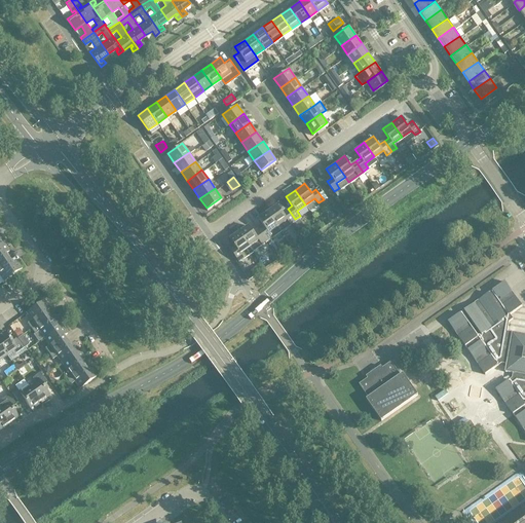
[(276,203),(267,210),(277,225),(287,218),(290,223),(295,219),(288,209),(283,213),(276,203)]
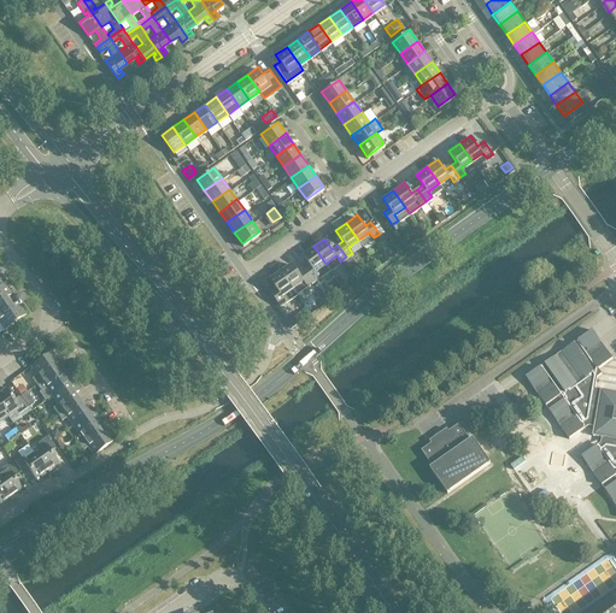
[(326,264),(314,246),(303,254),(310,264),(304,269),(312,281),(318,276),(315,271),(326,264)]
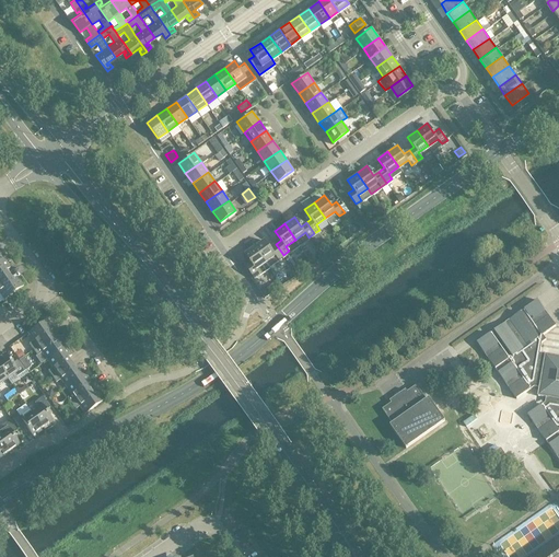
[(264,238),(254,245),(265,260),(275,254),(278,258),(283,255),(276,244),(270,247),(264,238)]
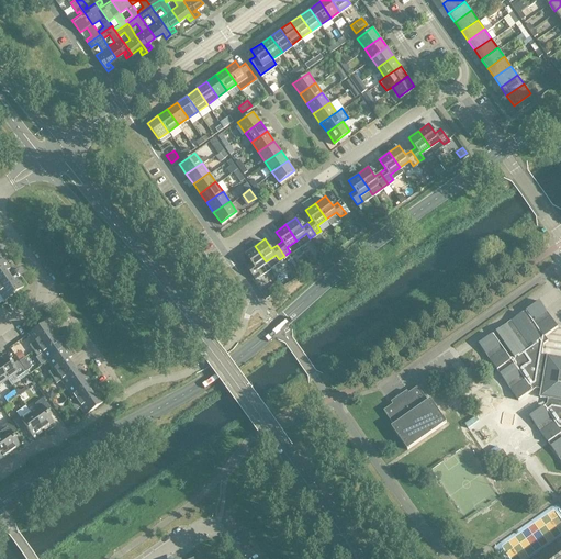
[(266,261),(255,246),(245,253),(251,263),(246,266),(254,278),(259,274),(256,268),(266,261)]
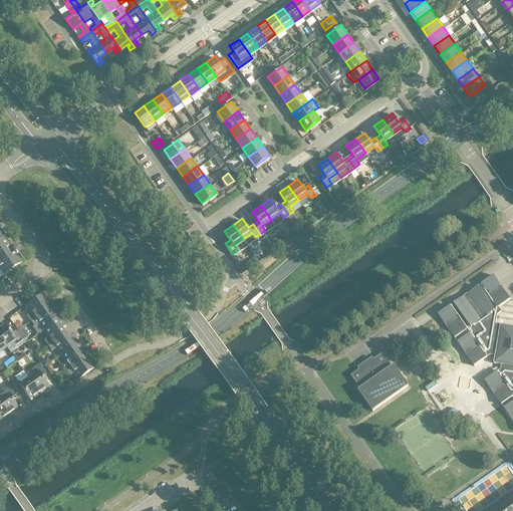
[(8,243),(2,236),(0,237),(0,255),(5,252),(2,248),(8,243)]
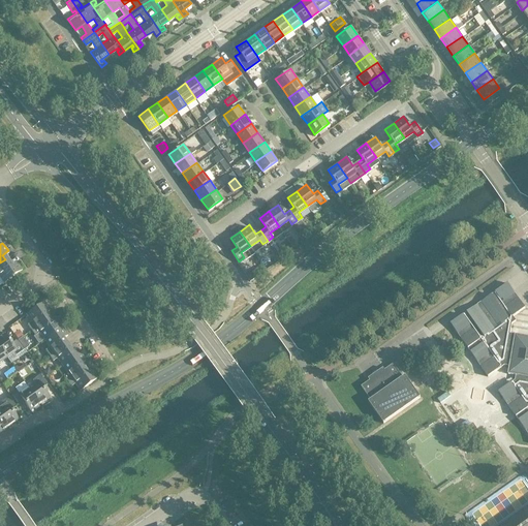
[(275,252),(271,255),(274,260),(279,257),(275,252)]
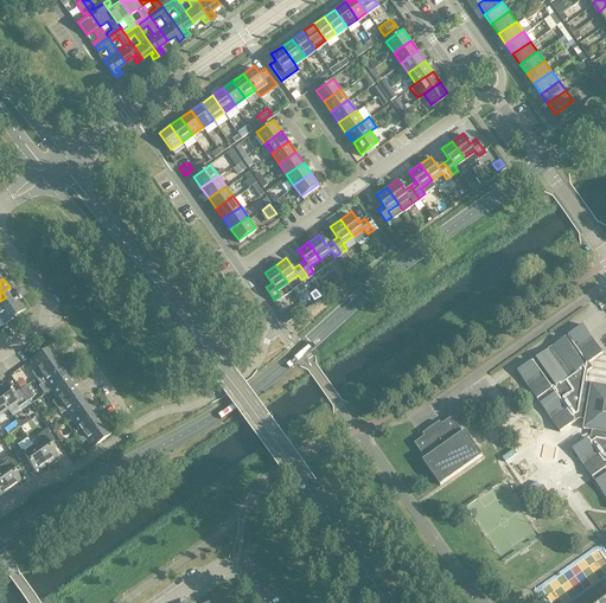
[(10,303),(6,297),(0,301),(0,316),(2,320),(0,321),(1,324),(24,307),(17,297),(10,303)]
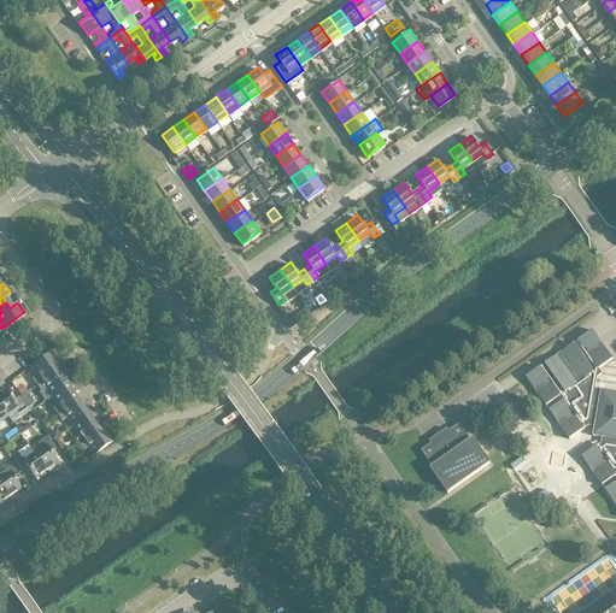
[(305,306),(299,310),(303,316),(309,312),(305,306)]
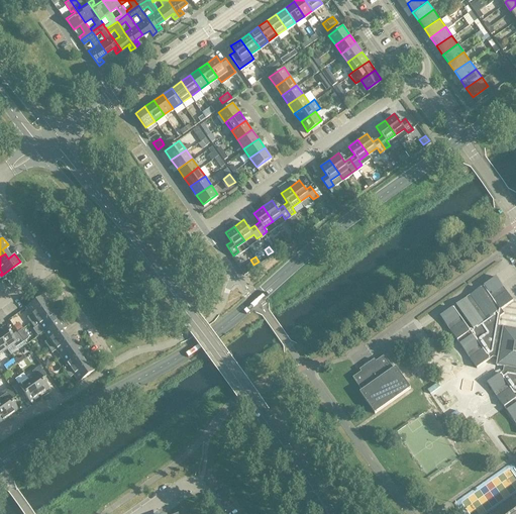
[(243,264),(239,267),(243,272),(247,269),(243,264)]
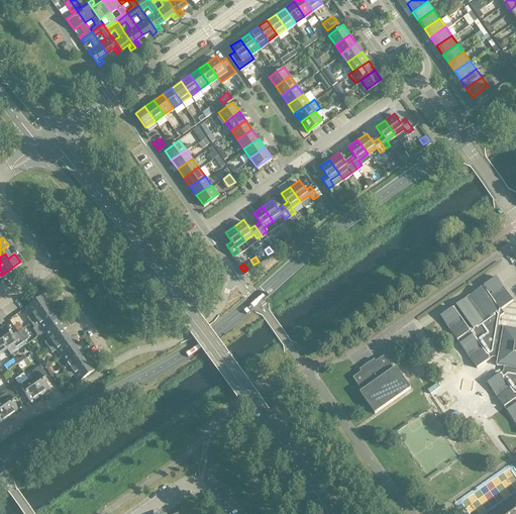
[(512,299),(495,275),(439,314),(476,366),(492,354),(497,355),(495,363),(515,347),(515,326),(497,323),(498,317),(499,314),(503,311),(500,307),(512,299)]
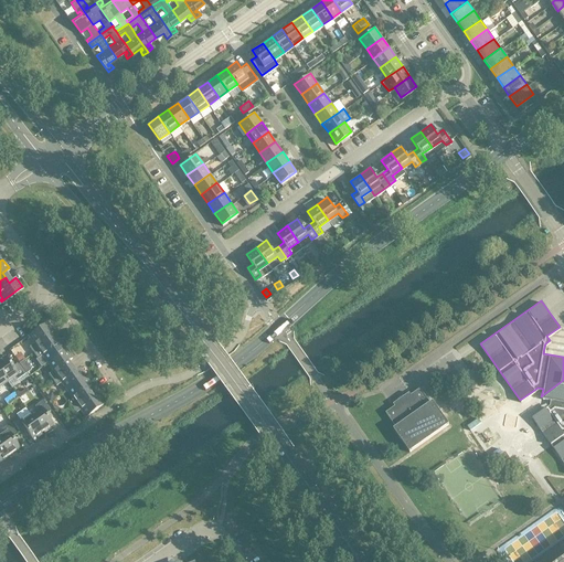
[(28,345),(32,350),(49,339),(45,333),(52,329),(45,320),(25,335),(27,337),(28,336),(32,341),(28,345)]
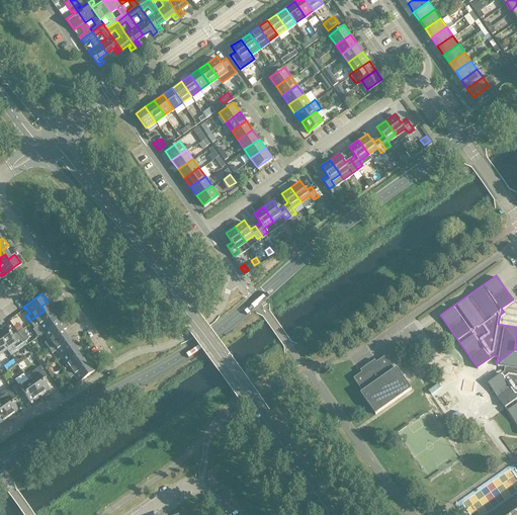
[(48,315),(45,311),(29,321),(33,327),(37,324),(41,330),(42,331),(60,319),(54,311),(48,315)]
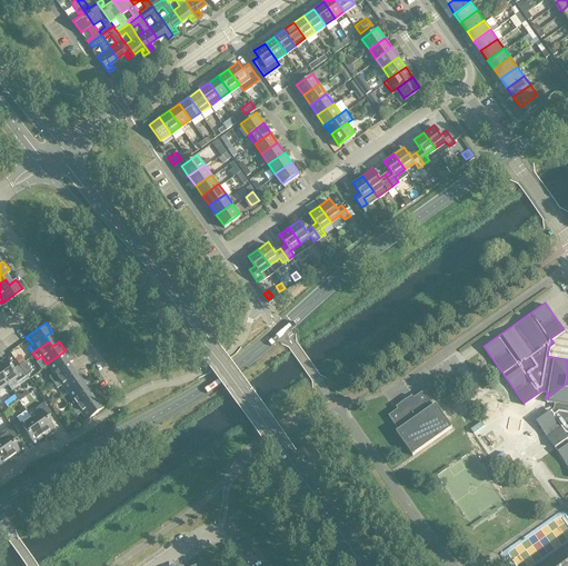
[(71,358),(66,350),(47,364),(46,363),(41,366),(43,367),(47,365),(52,371),(48,375),(51,380),(68,368),(65,364),(71,358)]
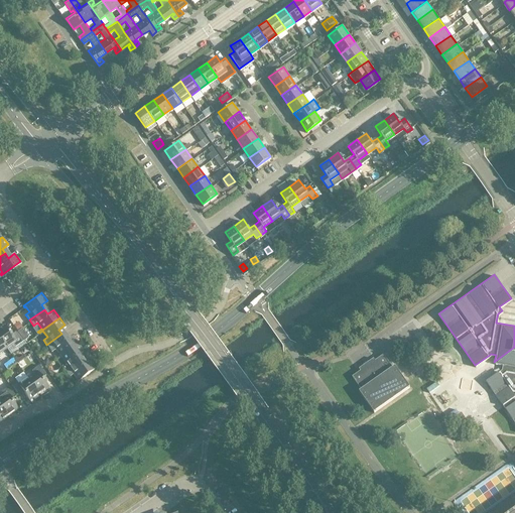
[(18,319),(13,323),(17,329),(21,325),(18,319)]
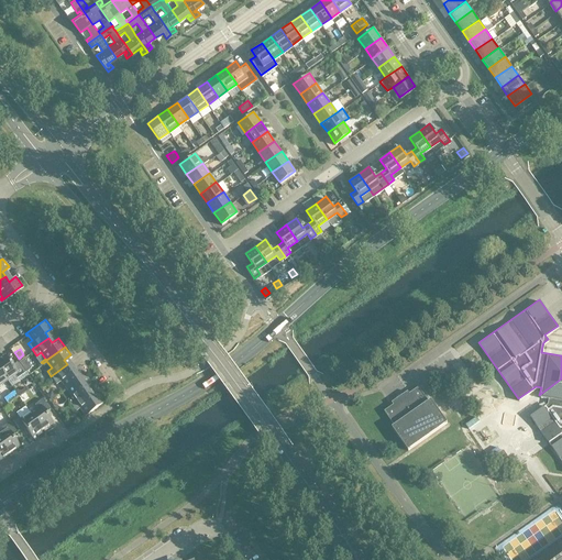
[(3,353),(0,355),(0,370),(6,377),(15,371),(18,374),(23,371),(15,360),(11,363),(3,353)]
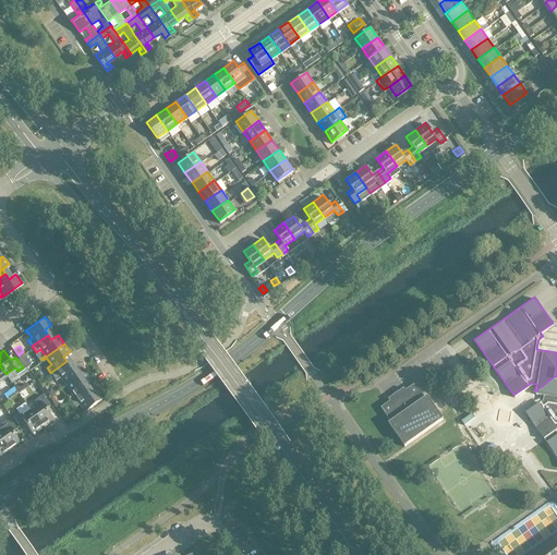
[(23,352),(19,357),(22,362),(27,358),(23,352)]
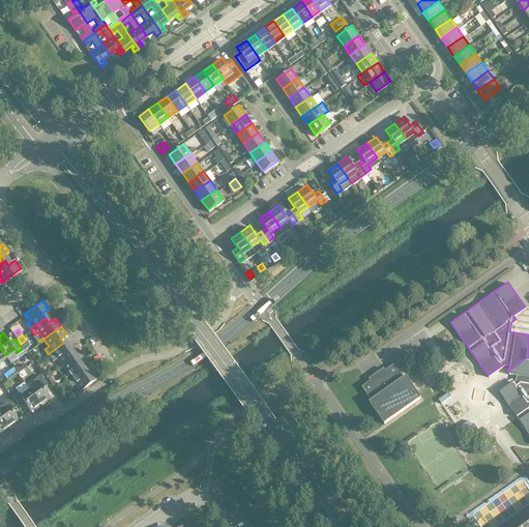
[(66,348),(63,343),(48,354),(52,359),(56,356),(60,363),(61,363),(79,351),(74,343),(66,348)]
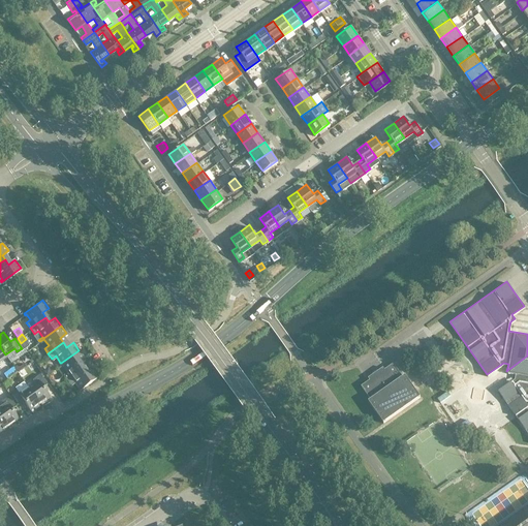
[(85,359),(79,350),(61,363),(60,363),(57,365),(58,367),(62,364),(66,370),(62,373),(66,378),(81,368),(78,363),(85,359)]
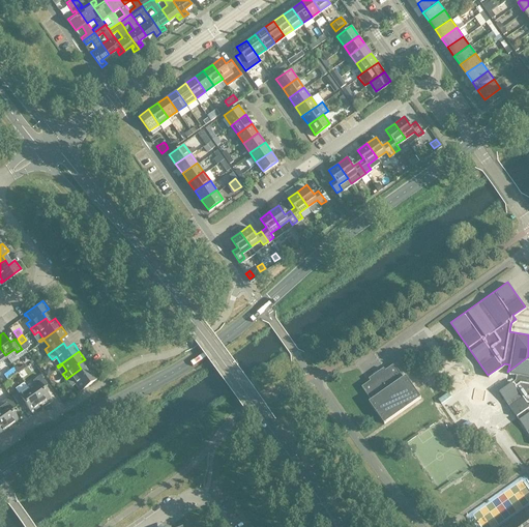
[(528,356),(507,372),(516,374),(515,378),(498,390),(528,433),(528,356)]
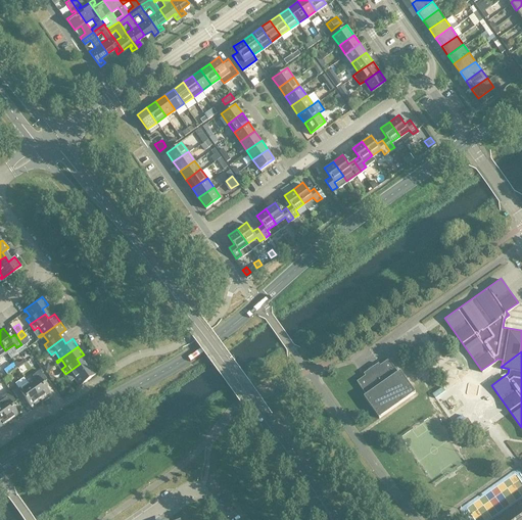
[(397,371),(387,358),(379,364),(378,361),(373,365),(363,372),(365,374),(356,380),(366,393),(363,394),(378,416),(415,390),(399,369),(397,371)]
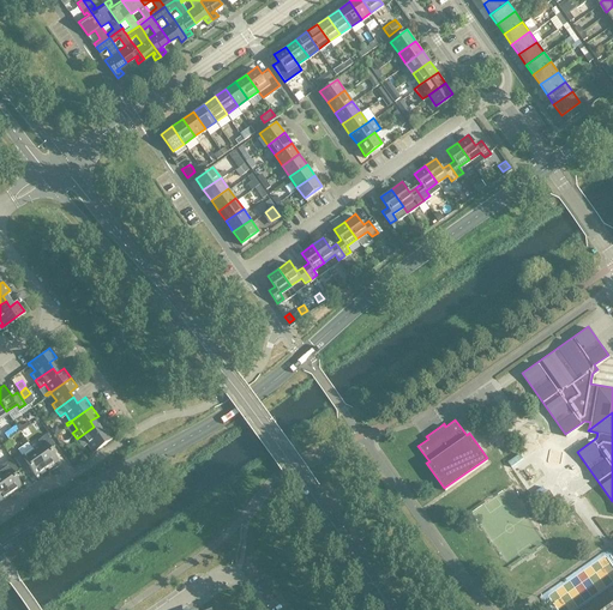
[(54,423),(48,428),(53,434),(59,429),(54,423)]
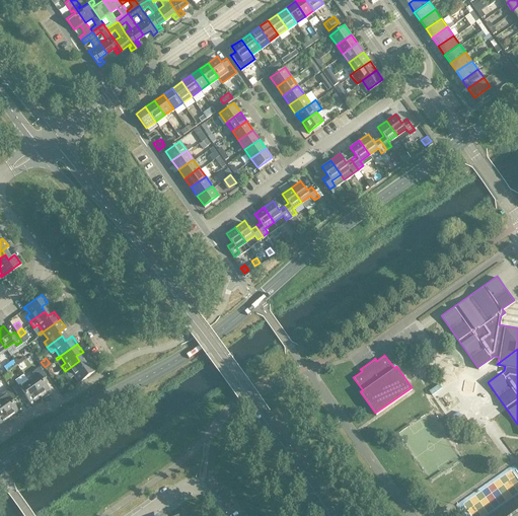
[(83,365),(79,361),(65,371),(68,377),(72,374),(76,379),(75,381),(76,382),(95,369),(89,361),(83,365)]
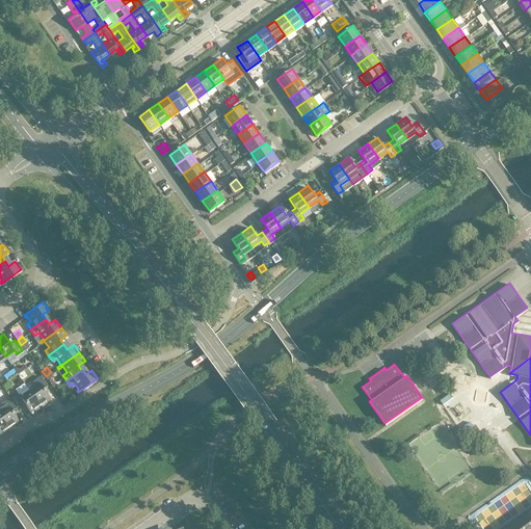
[(36,381),(27,388),(38,404),(48,397),(42,388),(46,385),(40,374),(33,378),(36,381)]
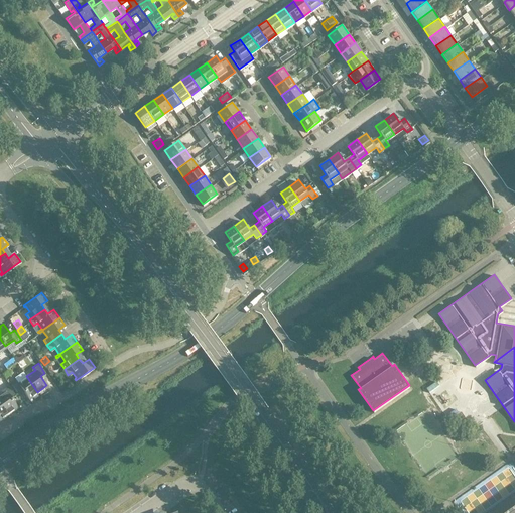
[(37,392),(26,376),(17,382),(15,379),(10,383),(17,392),(22,389),(28,398),(37,392)]
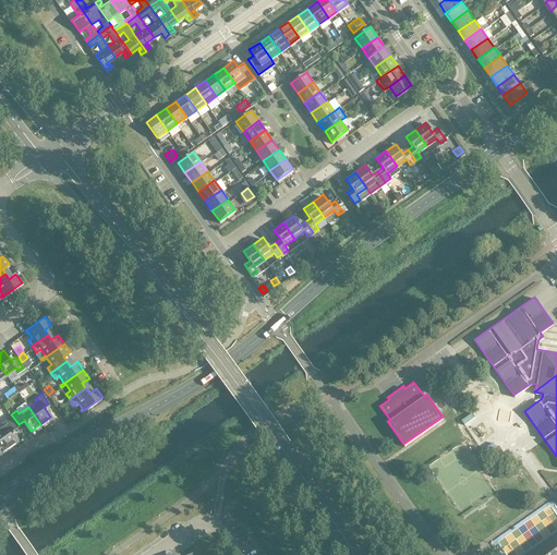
[(4,423),(0,425),(0,436),(8,447),(17,441),(11,431),(15,426),(8,417),(2,420),(4,423)]
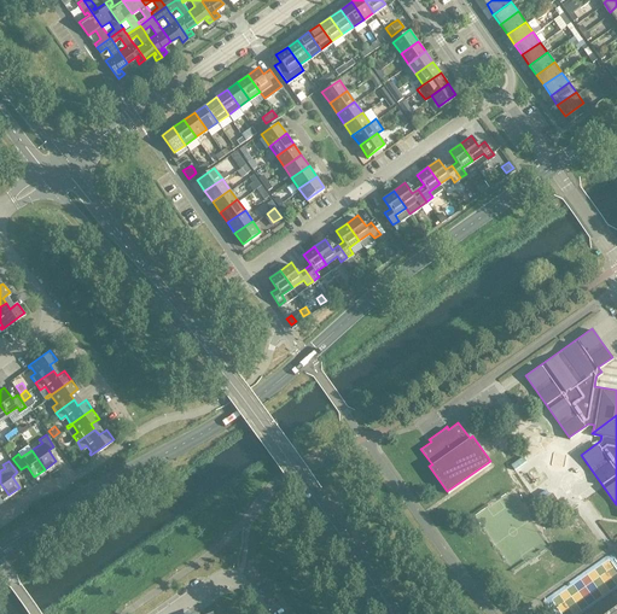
[(616,613),(616,585),(576,613),(616,613)]
